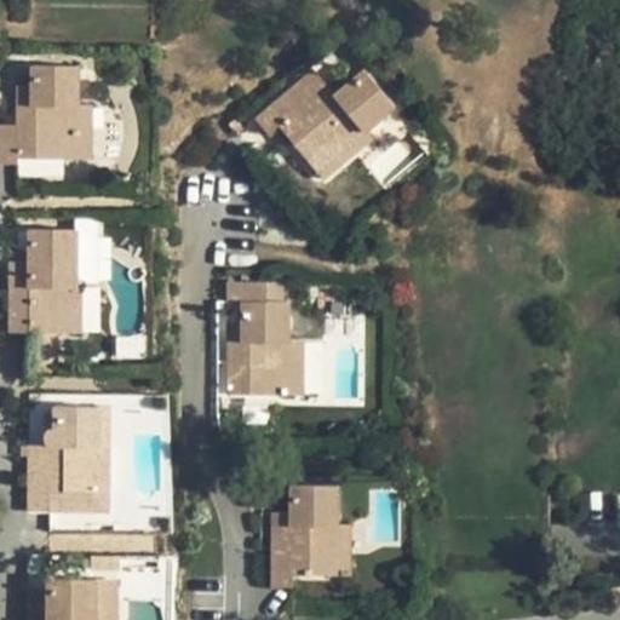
[(0,124),(0,162),(18,162),(18,159),(76,159),(76,104),(76,65),(33,64),(33,86),(18,85),(17,125),(0,124)]
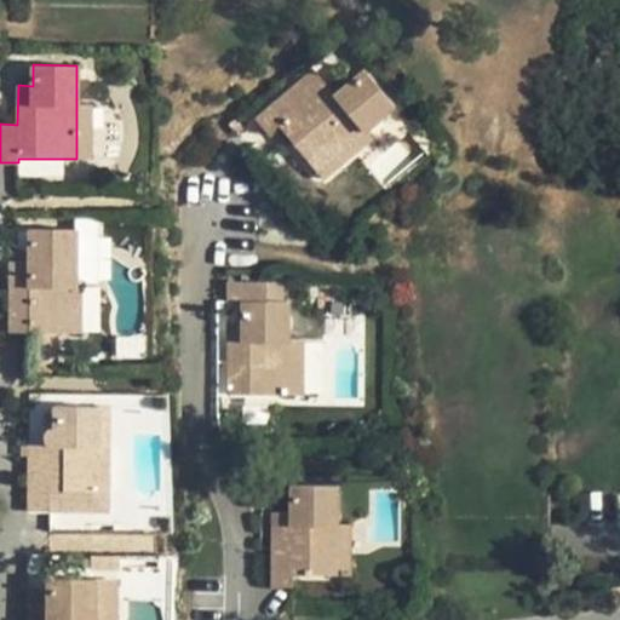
[(315,68),(256,116),(268,133),(279,125),(310,162),(345,132),(352,141),(395,104),(365,68),(334,93),(315,68)]
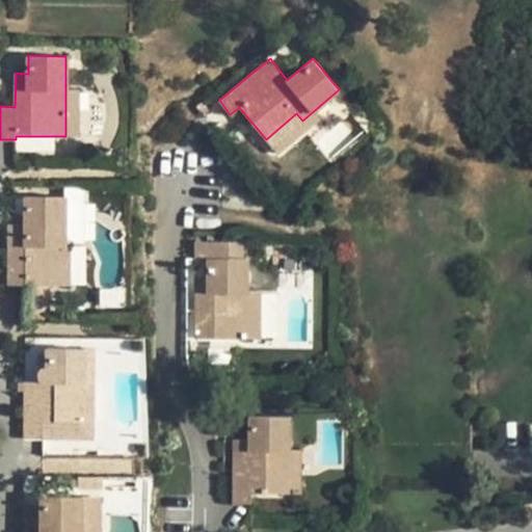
[(65,89),(65,136),(79,136),(80,89),(65,89)]
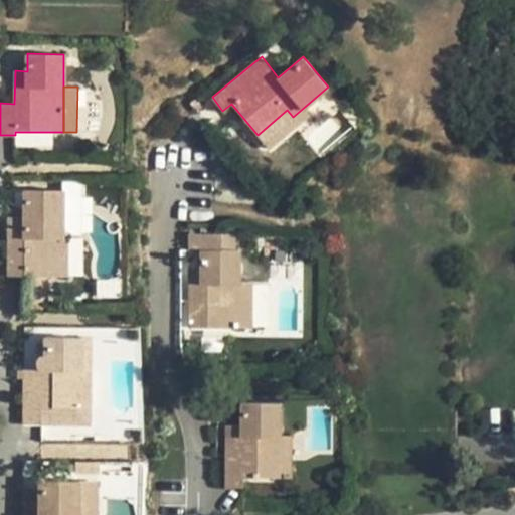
[(287,110),(258,135),(264,142),(293,117),(287,110)]
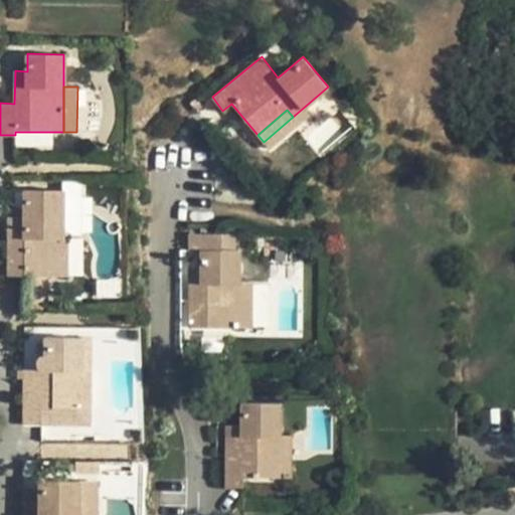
[(8,239),(8,277),(25,277),(25,264),(69,263),(69,238),(63,238),(63,190),(26,190),(26,207),(26,216),(10,216),(7,216),(8,239)]
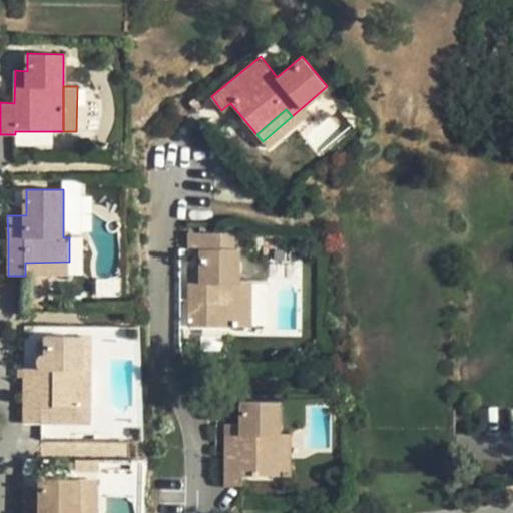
[(10,206),(10,215),(26,215),(26,206),(10,206)]
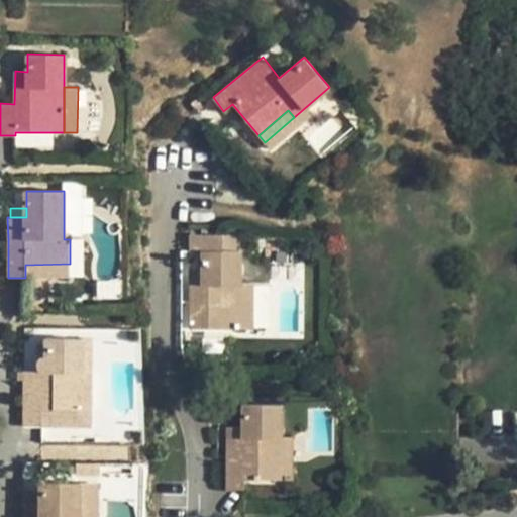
[(188,268),(189,328),(240,328),(239,283),(239,250),(223,250),(223,233),(189,233),(189,250),(201,249),(201,269),(188,268)]
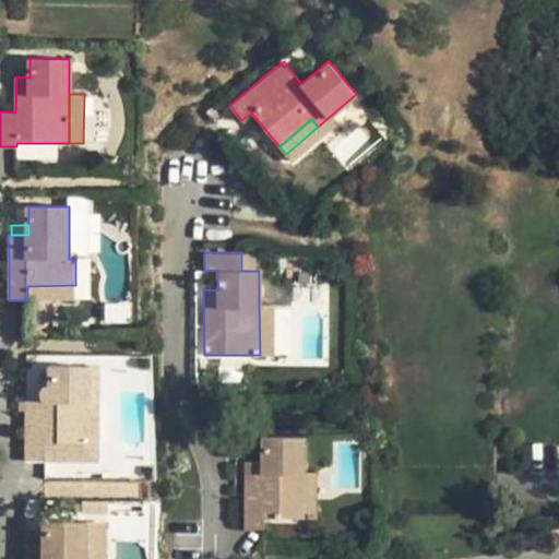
[(27,286),(27,300),(52,300),(76,299),(75,285),(27,286)]
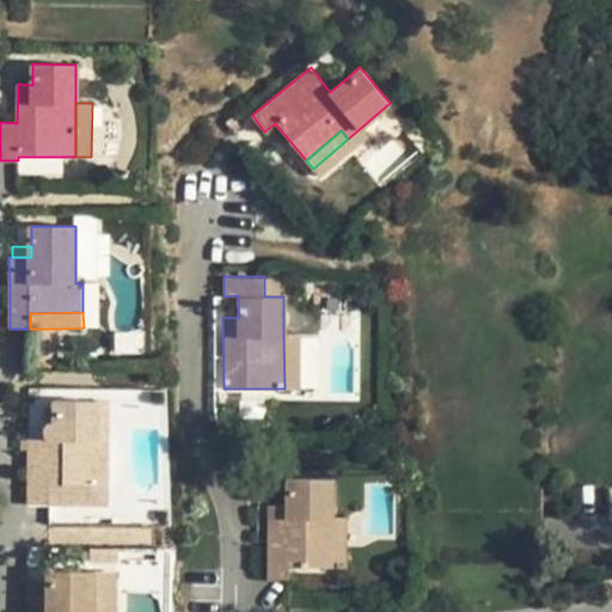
[(57,329),(30,329),(31,363),(59,362),(57,329)]
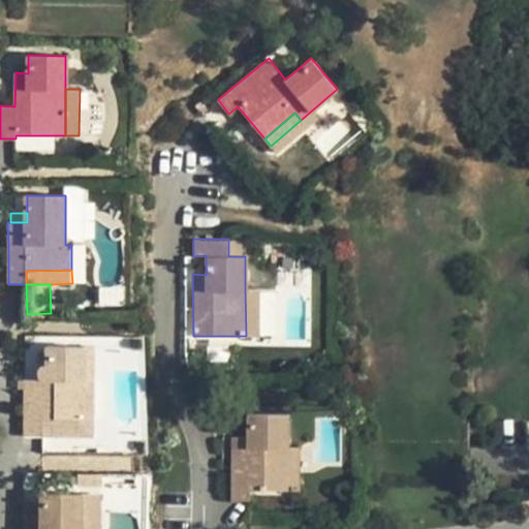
[(245,289),(246,336),(258,336),(258,289),(245,289)]
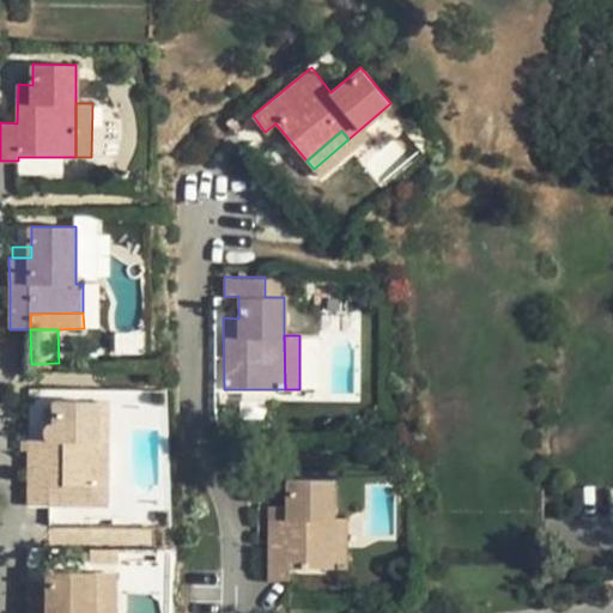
[(29,439),(28,505),(49,505),(49,486),(95,485),(95,439),(98,439),(98,401),(56,400),(55,422),(50,422),(47,423),(46,424),(43,428),(43,432),(44,436),(47,441),(29,439)]
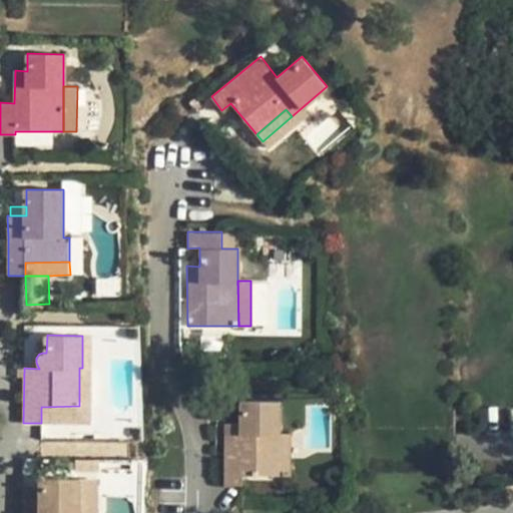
[(79,368),(79,406),(91,406),(91,368),(82,368),(79,368)]
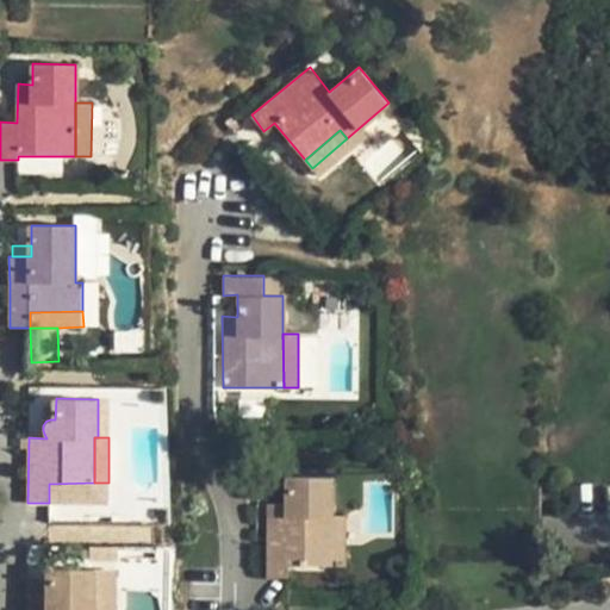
[(267,540),(266,577),(287,579),(287,566),(330,565),(331,514),(331,477),(286,477),(286,503),(267,503),(267,540)]
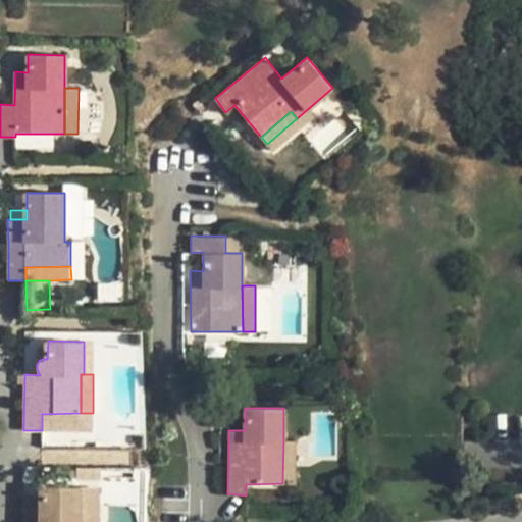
[(283,439),(282,483),(296,483),(297,440),(283,439)]
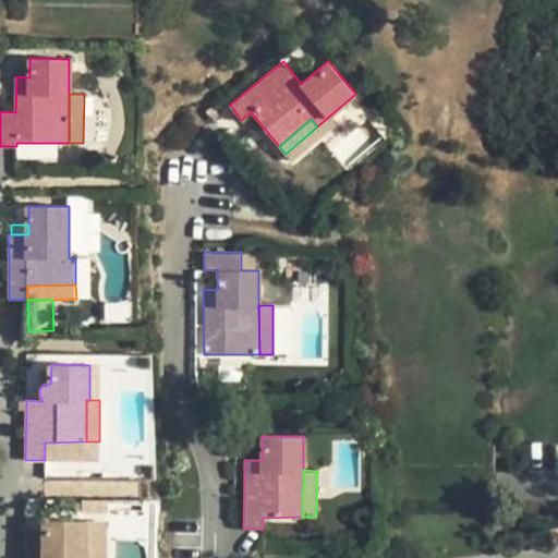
[(26,550),(25,557),(84,557),(84,520),(41,520),(41,550),(26,550)]
